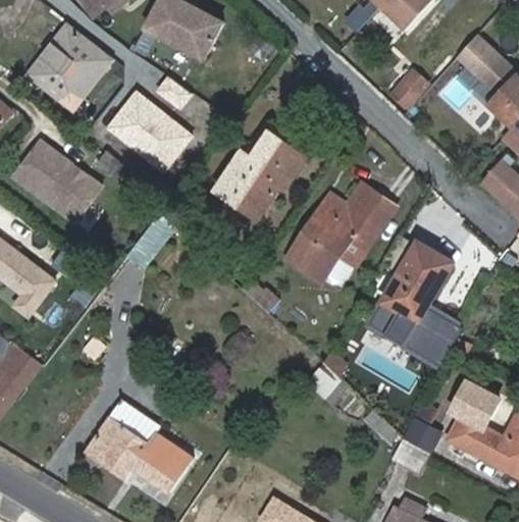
[(79,0),(93,15),(104,6),(101,2),(104,0),(79,0)]
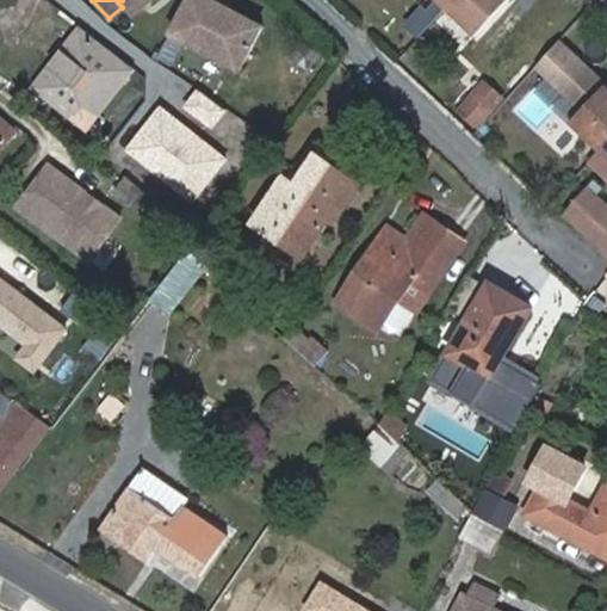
[(189,0),(172,34),(240,69),(264,25),(215,0),(189,0)]
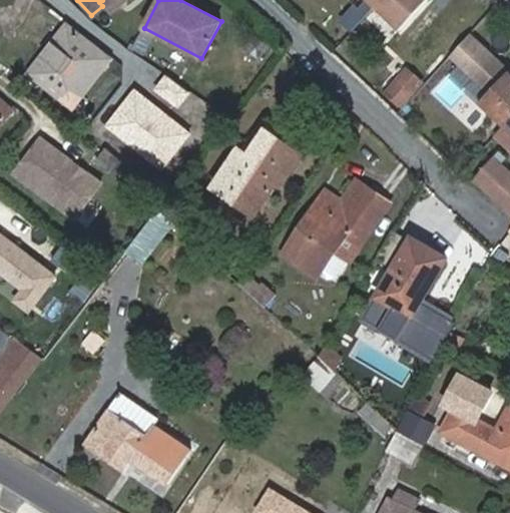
[(425,0),(381,0),(375,8),(398,29),(425,0)]
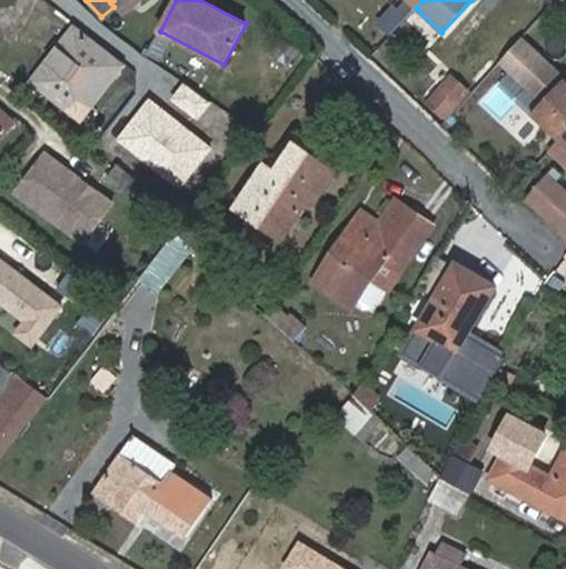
[(30,80),(83,120),(122,63),(72,28),(30,80)]
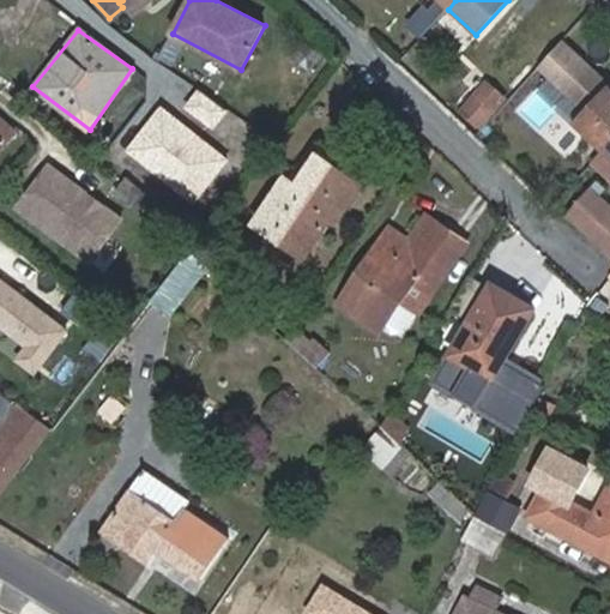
[(609,92),(596,80),(556,124),(590,152),(580,163),(609,188),(609,92)]
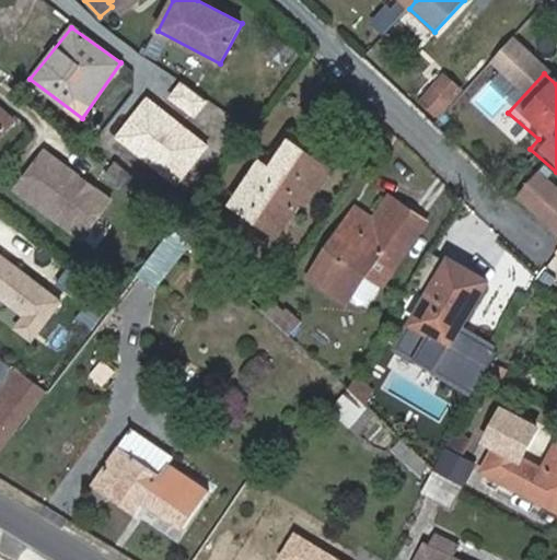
[(419,102),(433,115),(455,91),(442,78),(419,102)]
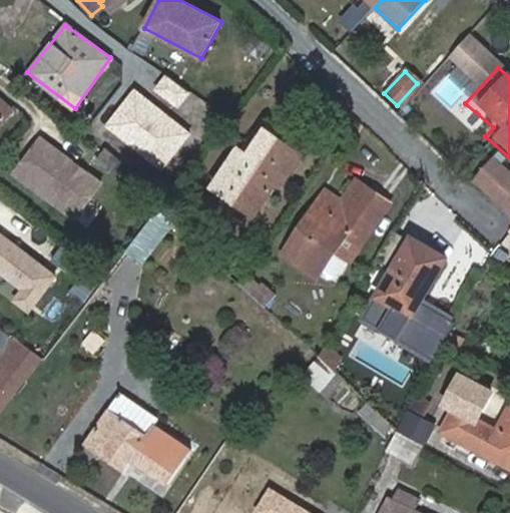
[(201,123),(212,107),(186,91),(176,107),(201,123)]
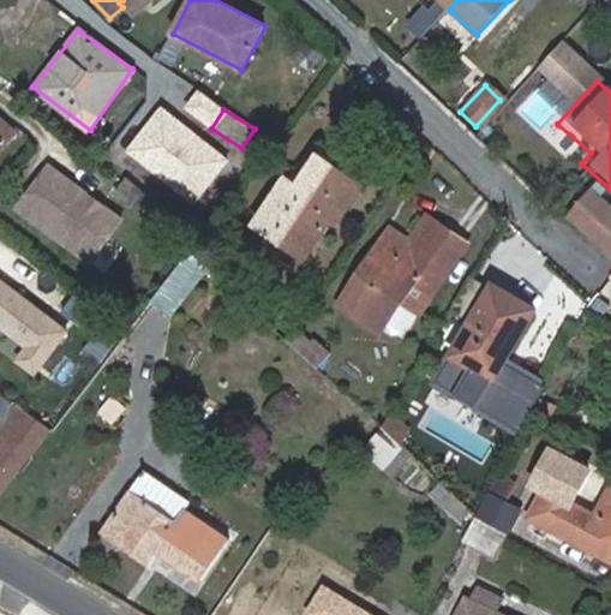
[(480,132),(498,147),(516,124),(499,109),(480,132)]
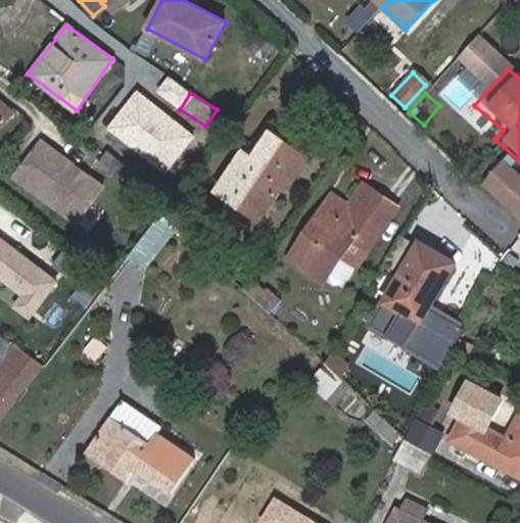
[(0,125),(12,110),(0,100),(0,125)]
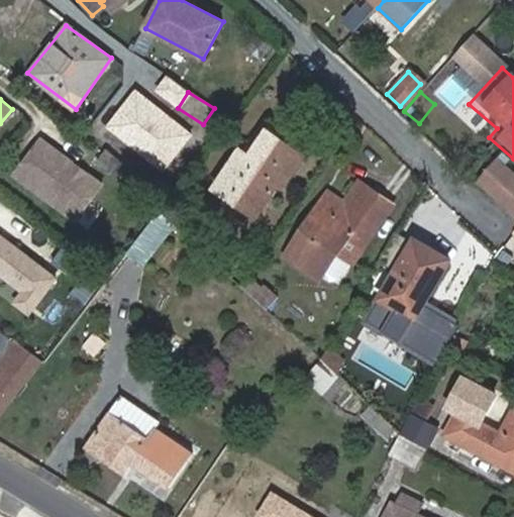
[(266,131),(249,157),(238,149),(214,188),(257,217),(278,185),(283,188),(304,157),(266,131)]
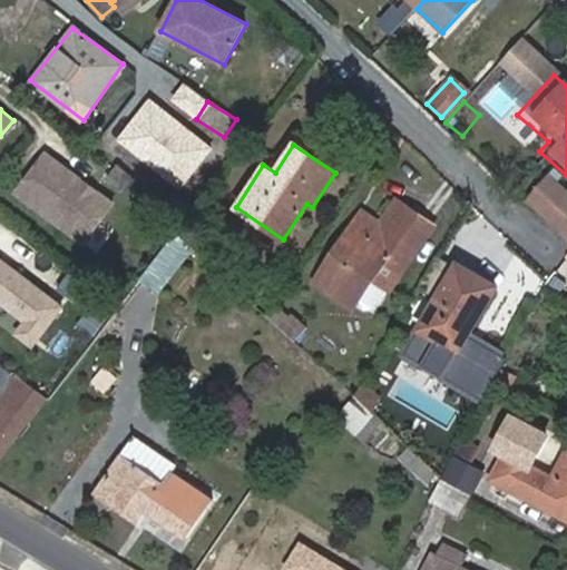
[(45,153),(16,192),(81,241),(111,202),(45,153)]
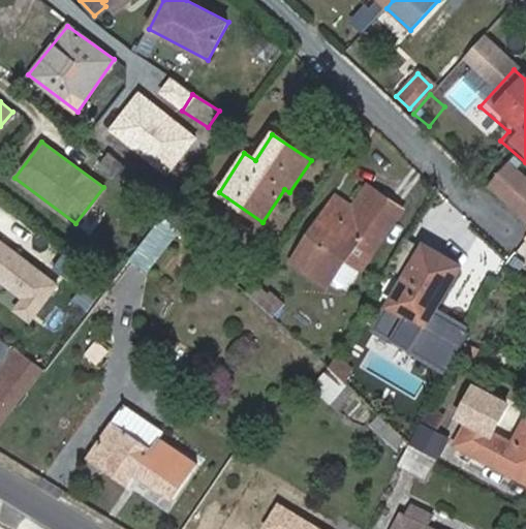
[(141,177),(107,152),(97,165),(130,190),(141,177)]
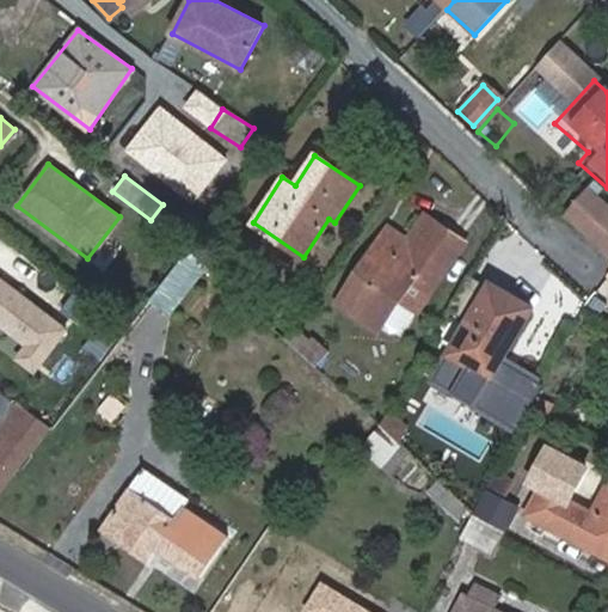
[(564,213),(607,252),(607,208),(585,189),(564,213)]
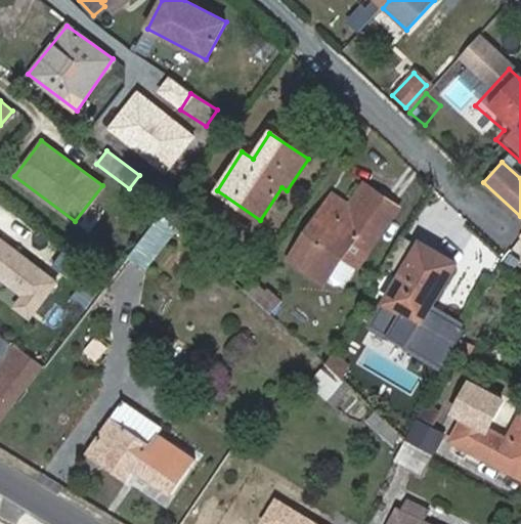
[(322,284),(356,232),(373,243),(396,208),(362,184),(348,205),(331,195),(288,260),(322,284)]
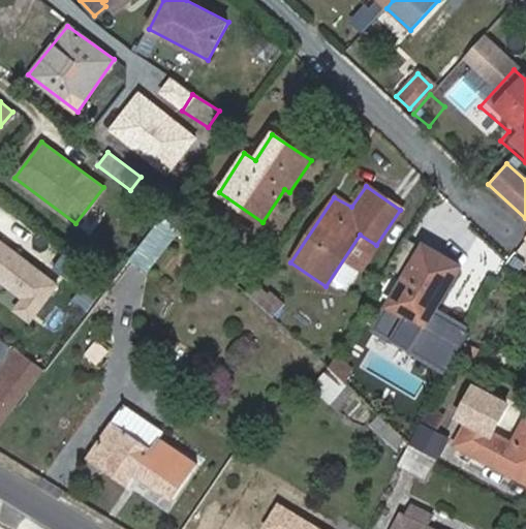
[(181,228),(164,213),(128,260),(147,274),(181,228)]
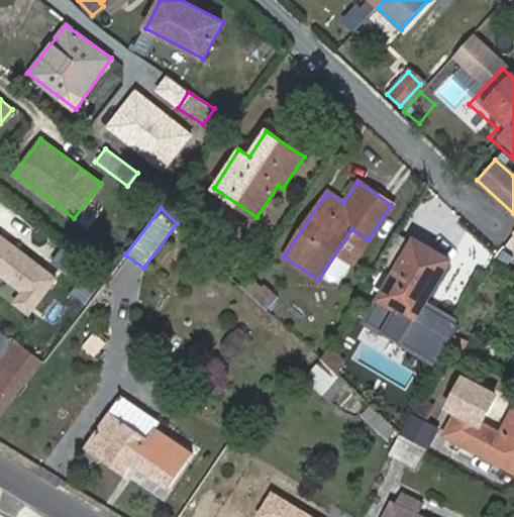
[(448,261),(397,230),(378,262),(395,272),(379,300),(414,320),(448,261)]
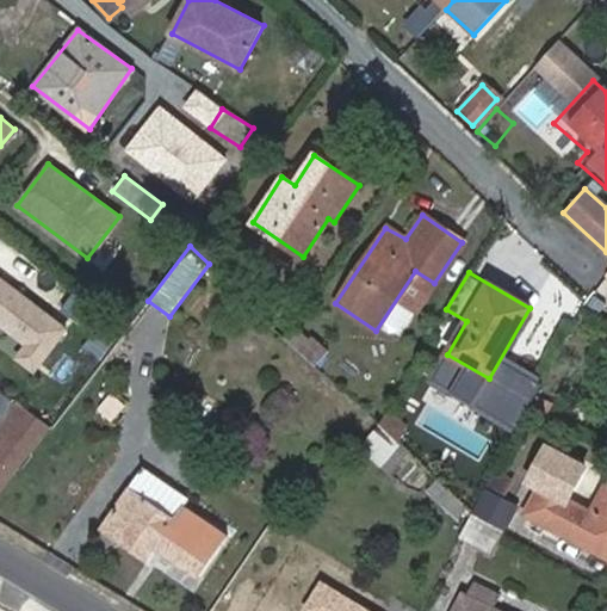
[(64,308),(99,334),(111,320),(76,292),(64,308)]
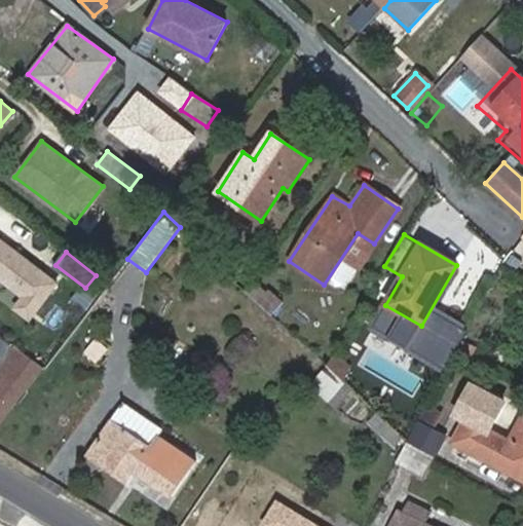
[(85,288),(31,359),(43,368),(107,285),(96,275),(85,288)]
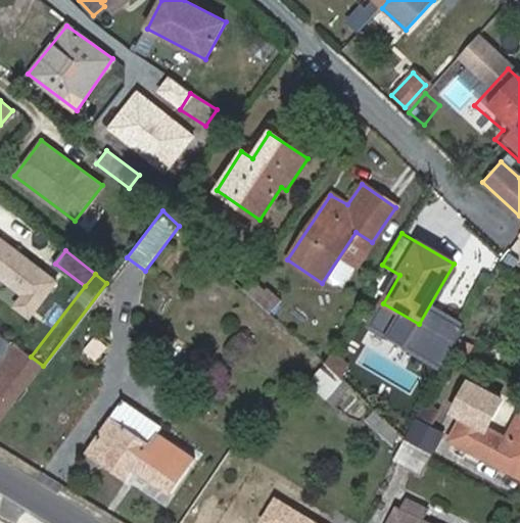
[(250,278),(243,288),(269,314),(280,300),(267,288),(265,290),(250,278)]
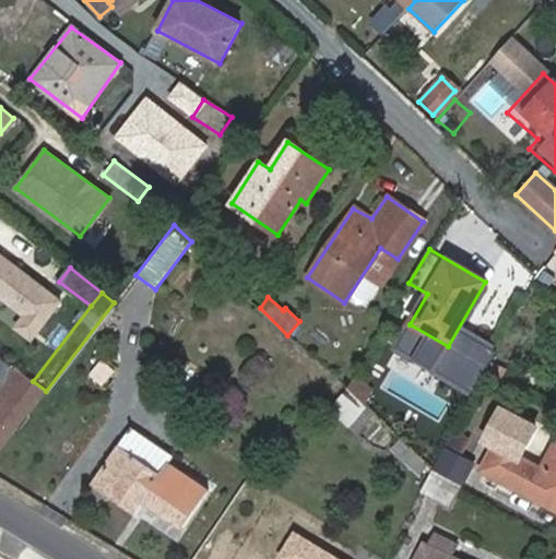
[(345,392),(359,405),(369,396),(367,394),(371,391),(355,376),(345,392)]
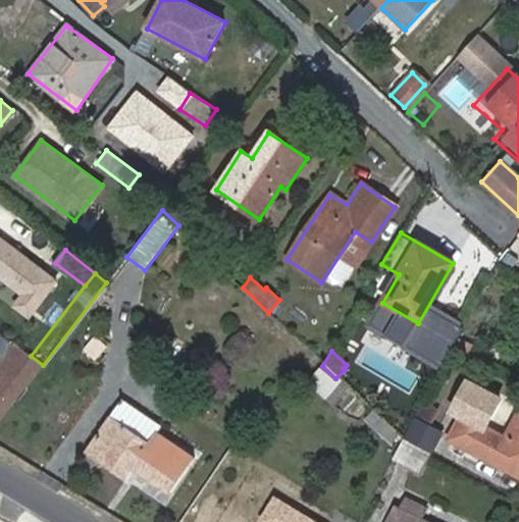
[(0,419),(43,365),(31,356),(0,395),(0,419)]
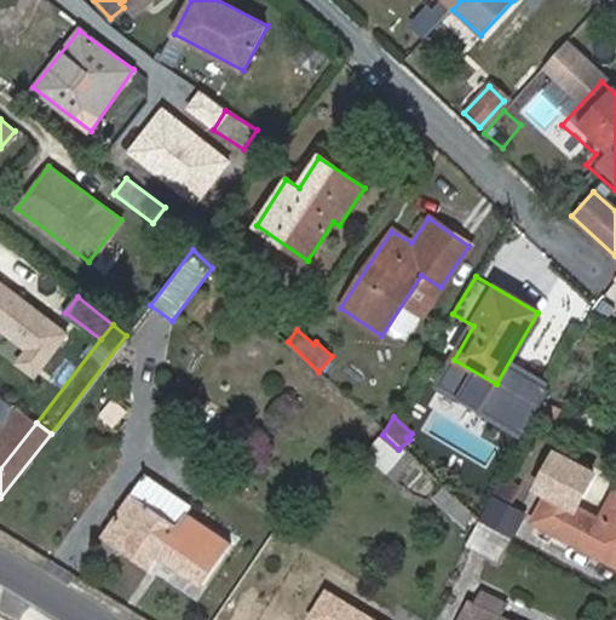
[(393,481),(410,461),(398,449),(383,435),(381,434),(363,455),(393,481)]
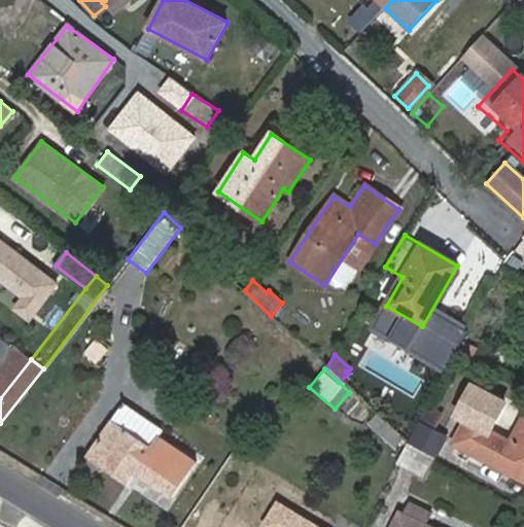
[(523,413),(510,442),(487,430),(503,401),(472,384),(455,413),(465,419),(452,444),(523,482),(523,413)]
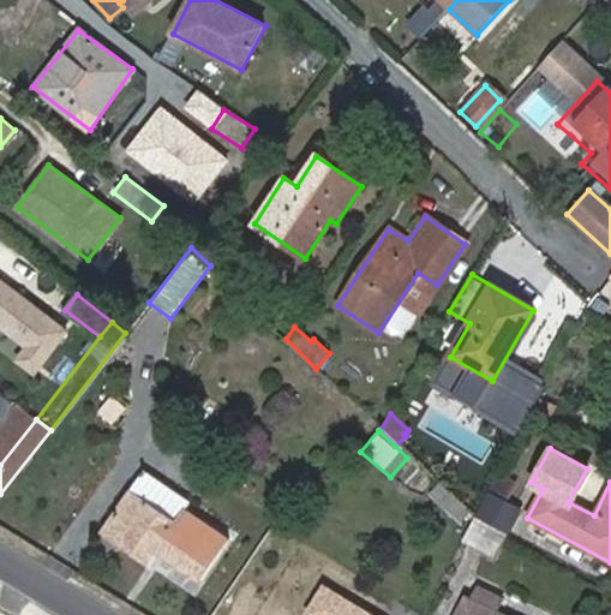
[(138,476),(129,490),(129,489),(99,532),(147,566),(155,555),(198,583),(229,538),(185,508),(190,501),(145,472),(142,477),(138,476)]
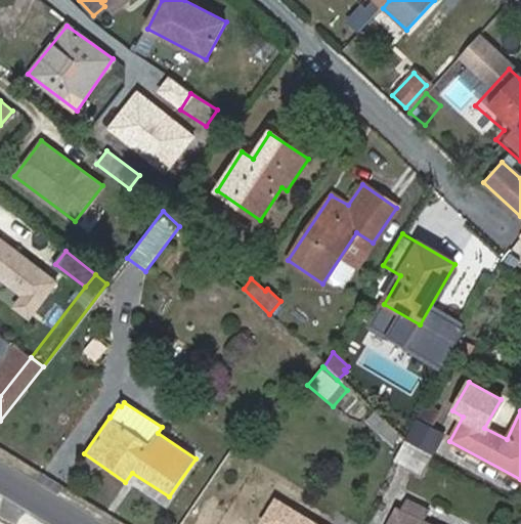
[(377,409),(365,420),(391,446),(402,436),(377,409)]
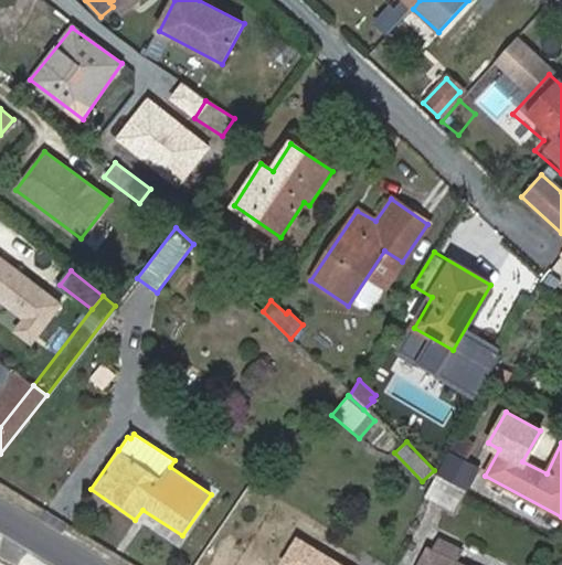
[(479,468),(451,452),(433,486),(462,499),(479,468)]
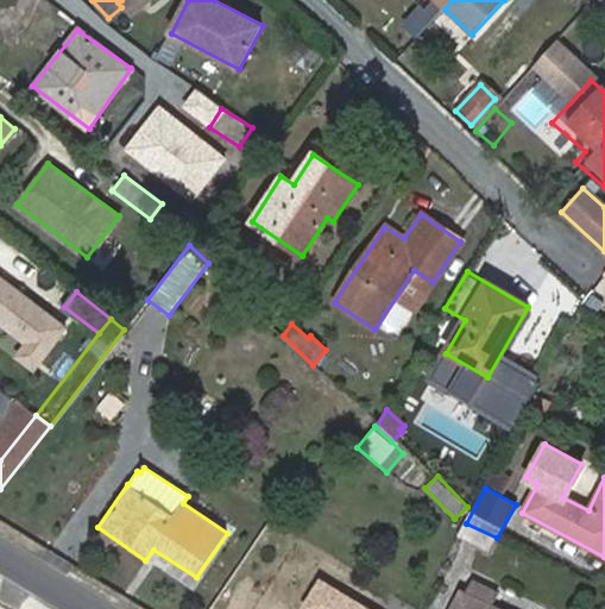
[(487,556),(497,538),(466,523),(457,540),(487,556)]
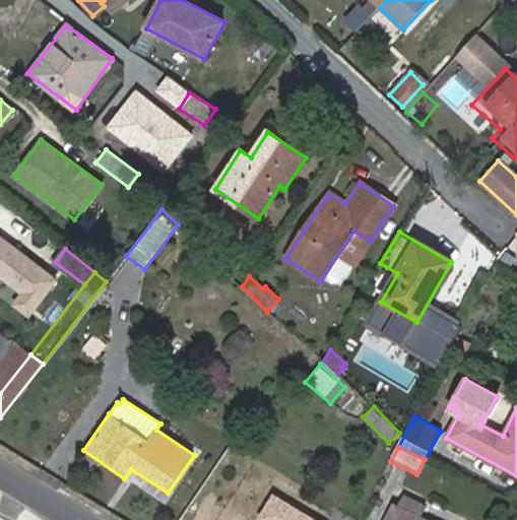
[(421,519),(393,507),(386,519),(421,519)]
